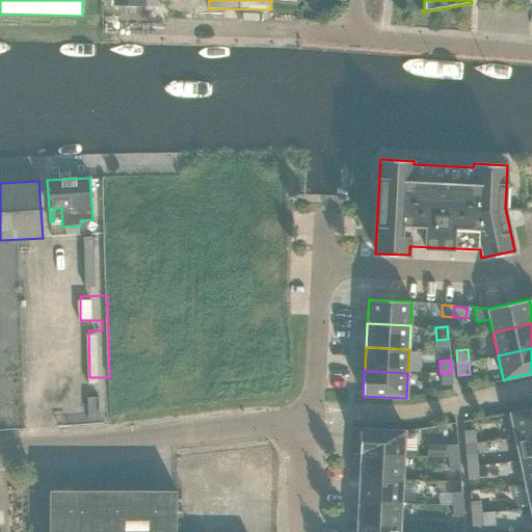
[(451,372),(441,373),(442,386),(452,384),(451,372)]
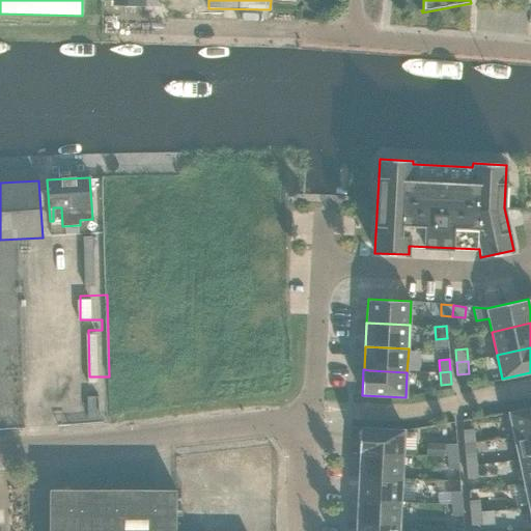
[(514,437),(530,432),(530,408),(509,413),(513,437),(514,437)]
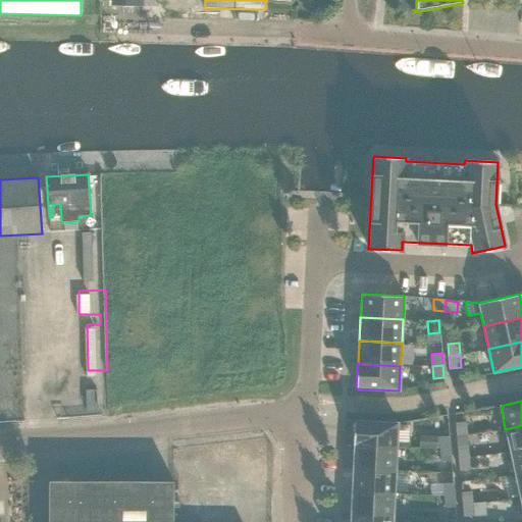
[(353,445),(397,447),(398,423),(354,421),(353,445)]
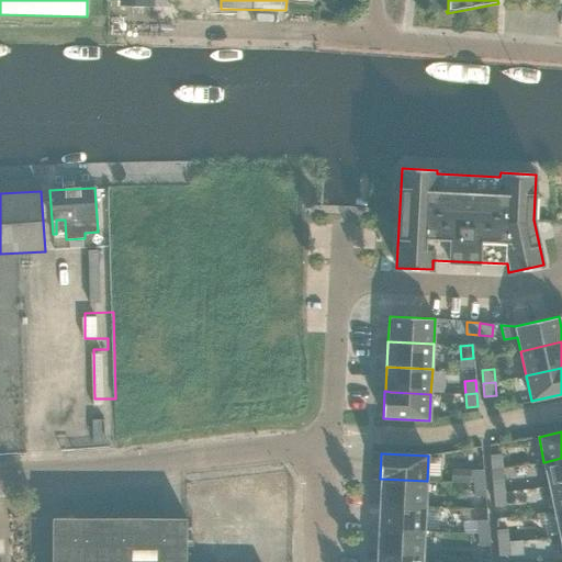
[(491,469),(503,468),(502,453),(490,454),(491,469)]
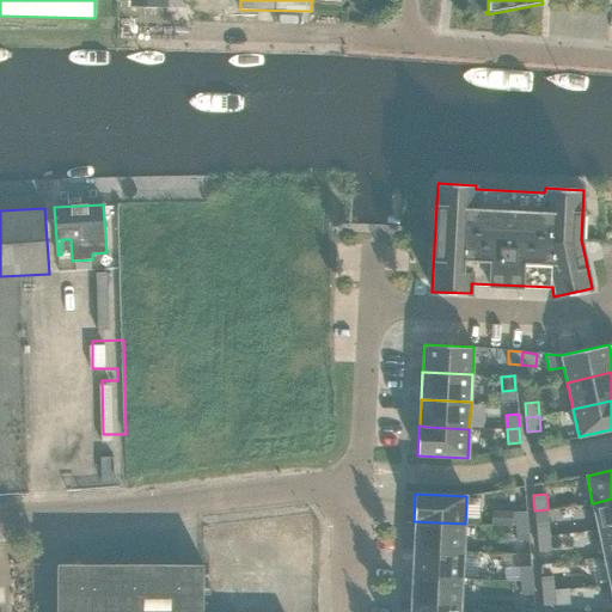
[(598,530),(611,526),(611,499),(593,503),(592,503),(598,530)]
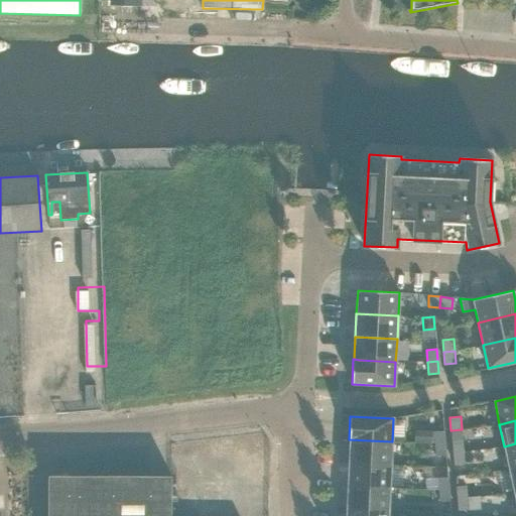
[(453,453),(464,452),(462,429),(450,430),(453,453)]
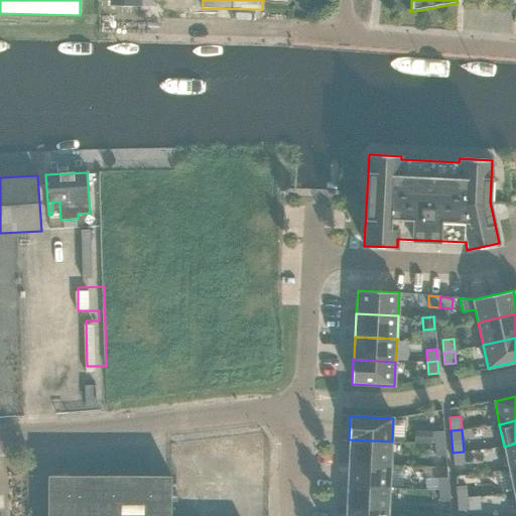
[(414,430),(414,442),(431,443),(431,431),(414,430)]
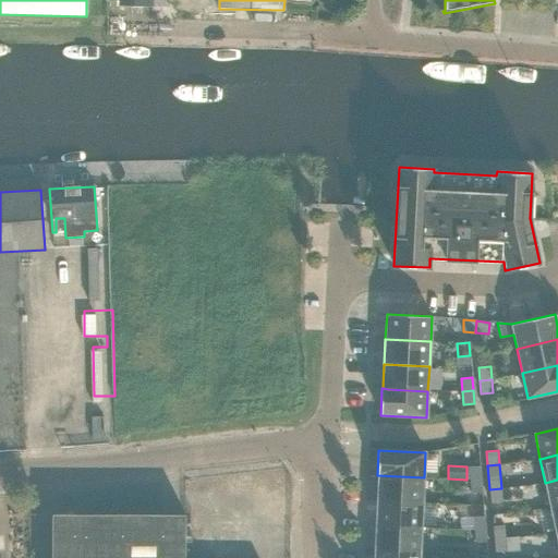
[(470,480),(481,478),(480,465),(469,466),(470,480)]
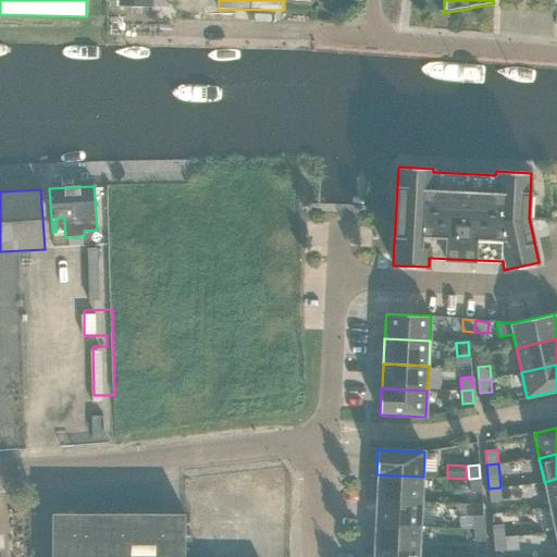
[(421,502),(423,477),(376,474),(376,475),(378,475),(376,499),(421,502)]
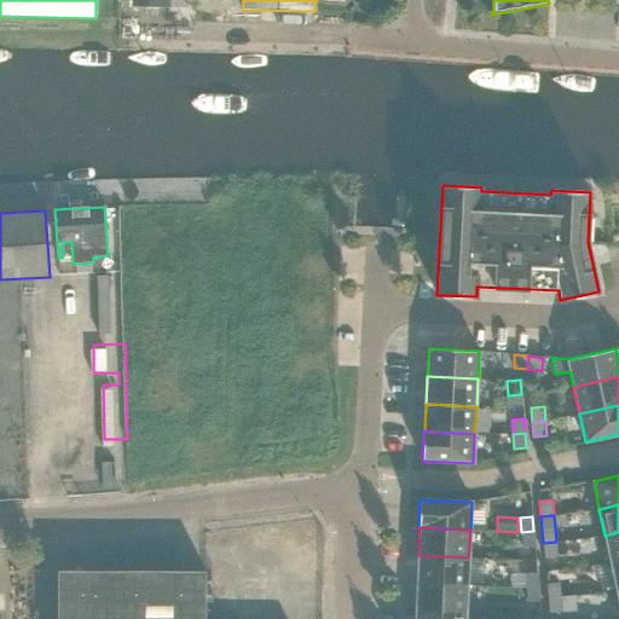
[(533,531),(521,532),(522,545),(534,544),(533,531)]
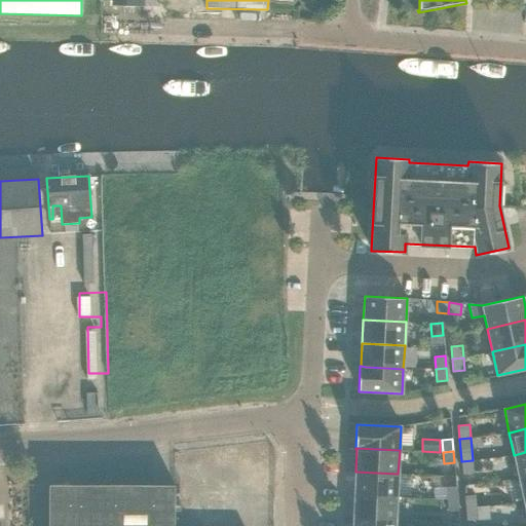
[(519,478),(525,476),(525,452),(514,455),(519,478)]
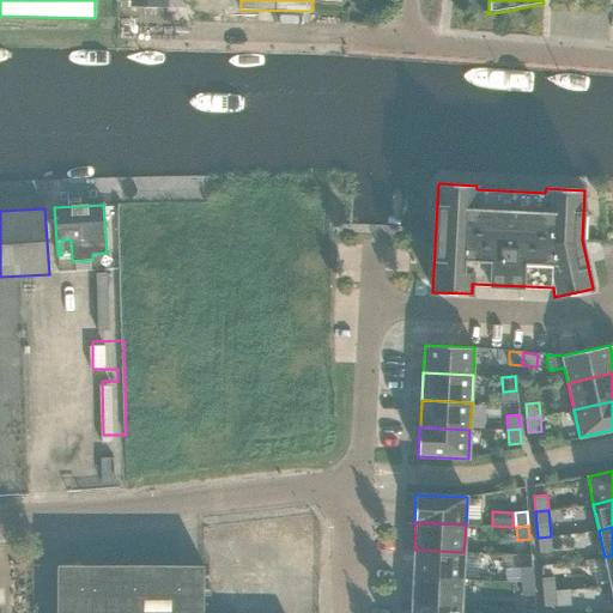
[(551,536),(538,538),(539,552),(552,551),(551,536)]
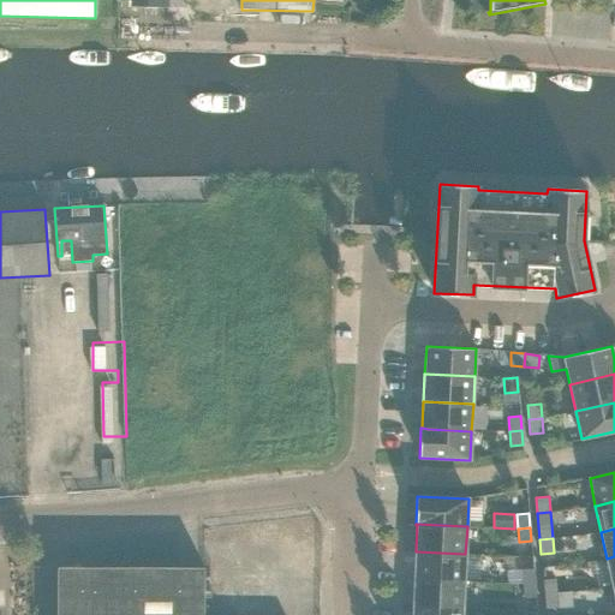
[(464,581),(465,554),(416,551),(415,579),(464,581)]
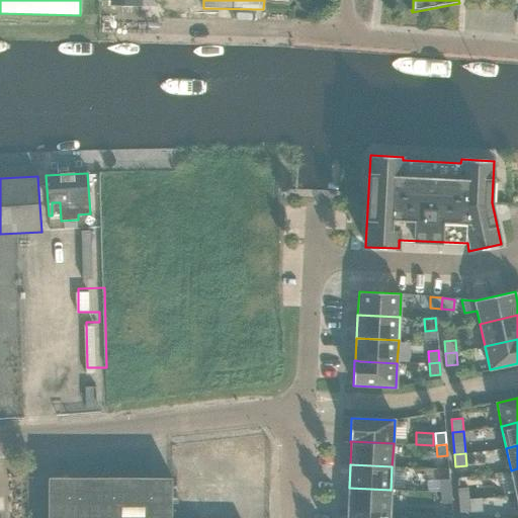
[(171,517),(171,478),(49,478),(48,517),(171,517)]
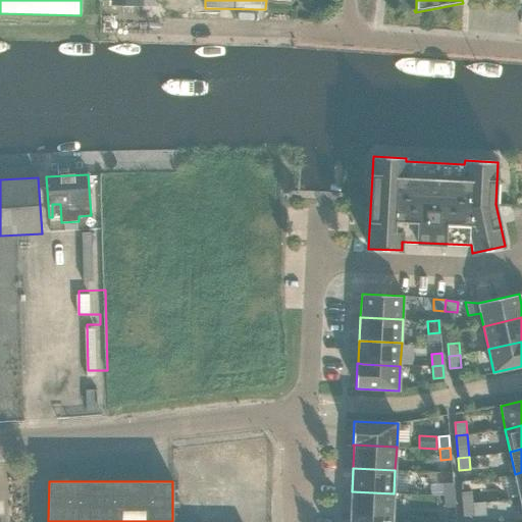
[(444,496),(454,494),(453,482),(441,483),(444,496)]
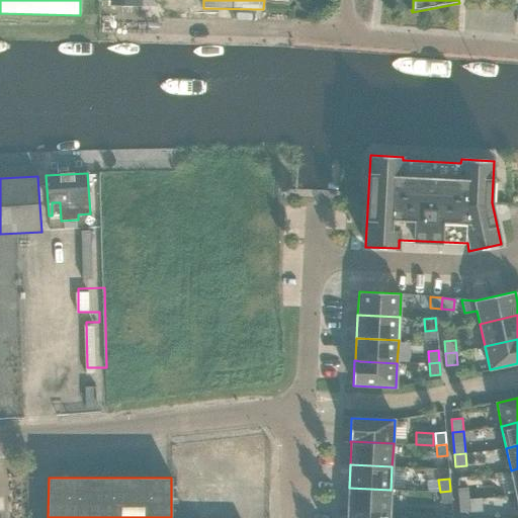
[(458,501),(469,500),(468,487),(457,488),(458,501)]
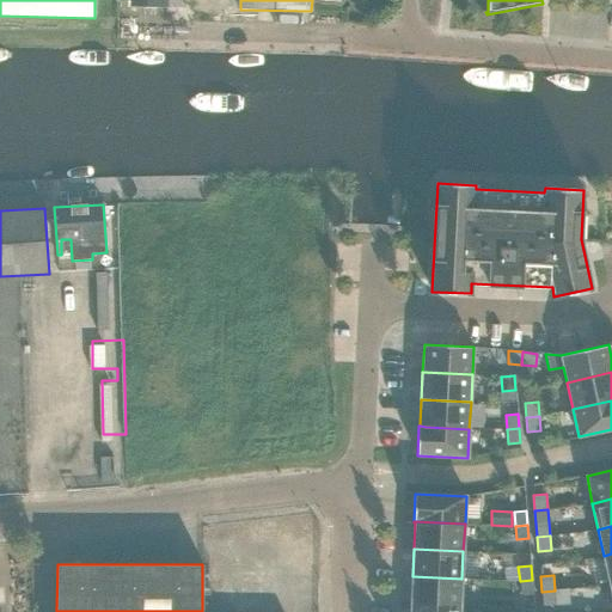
[(460,606),(461,579),(412,576),(411,604),(460,606)]
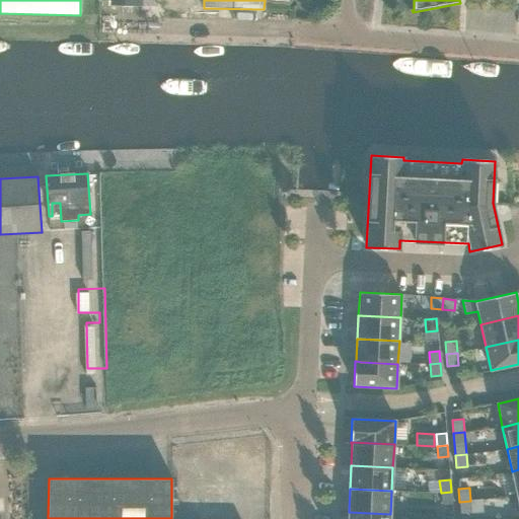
[(451,492),(441,493),(442,504),(452,503),(451,492)]
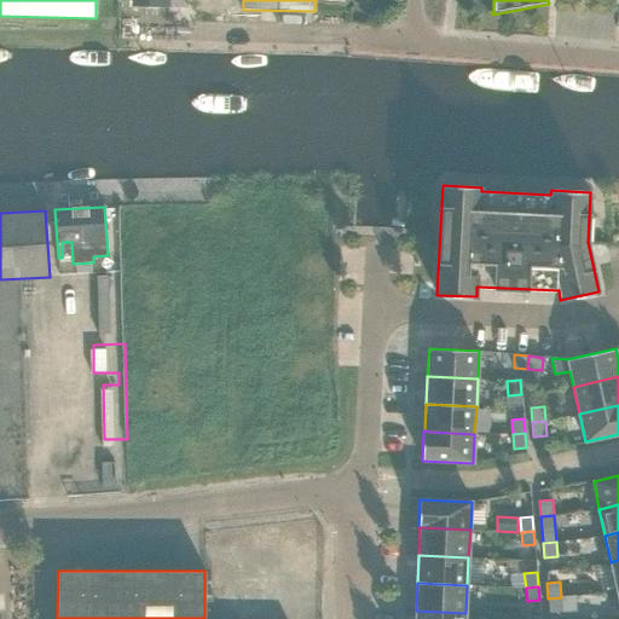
[(561,597),(548,599),(549,612),(562,612),(561,597)]
